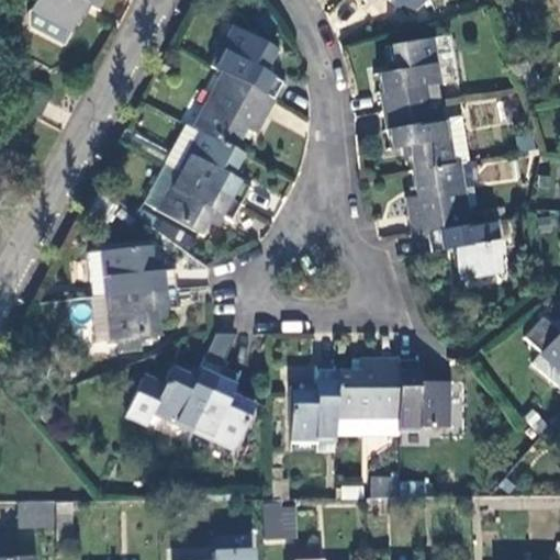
[(98,8),(102,0),(35,0),(33,6),(74,29),(88,2),(98,8)]
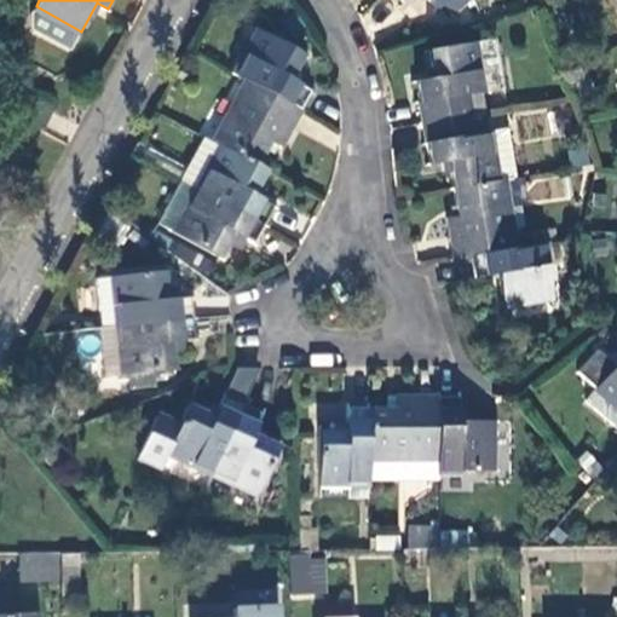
[(399,0),(403,3),(405,0),(433,0),(440,6),(444,3),(456,15),(470,0),(399,0)]
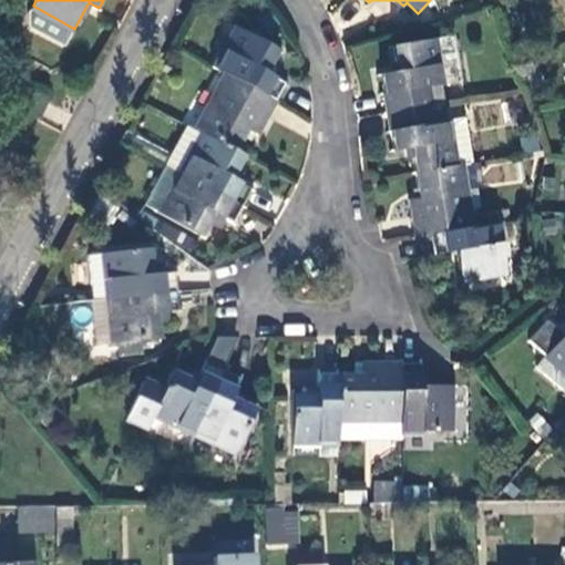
[(236,27),(215,65),(224,71),(276,99),(286,81),(267,71),(279,49),(236,27)]
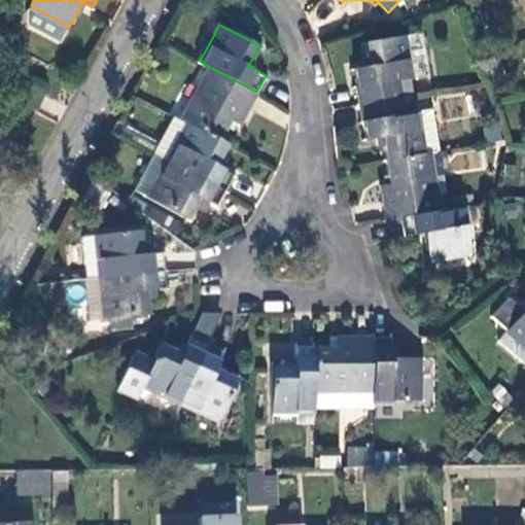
[(428,32),(404,36),(410,65),(412,77),(436,73),(428,32)]
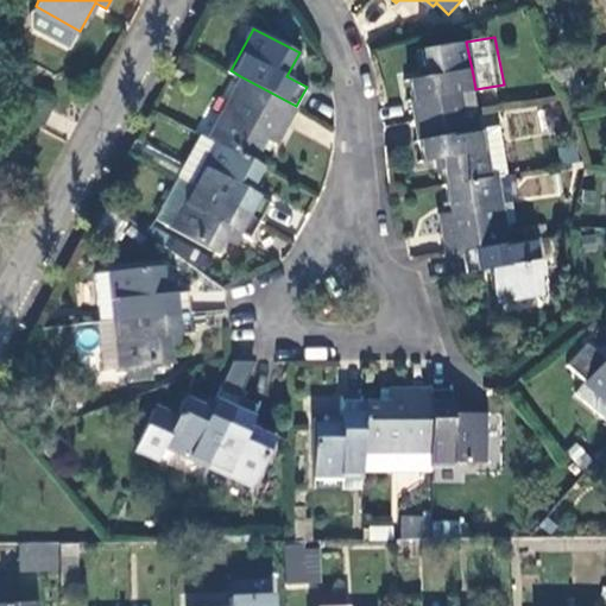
[(409,79),(415,120),(480,108),(477,92),(475,89),(473,75),(466,42),(425,48),(429,77),(409,79)]
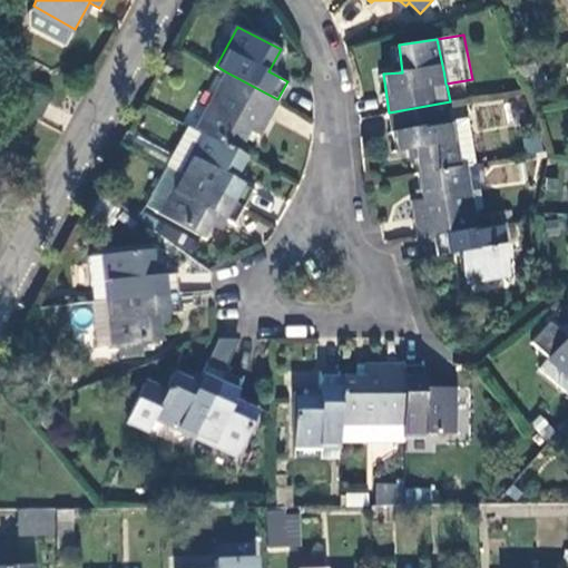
[(225,71),(194,128),(204,134),(237,152),(246,137),(251,127),(256,130),(260,133),(277,99),(225,71)]
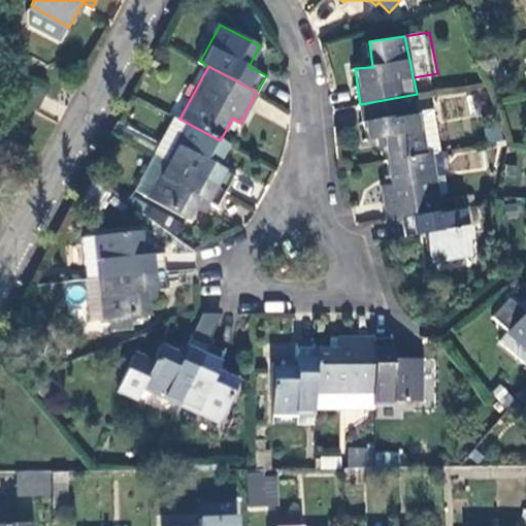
[(8,97),(37,111),(45,95),(10,76),(8,97)]
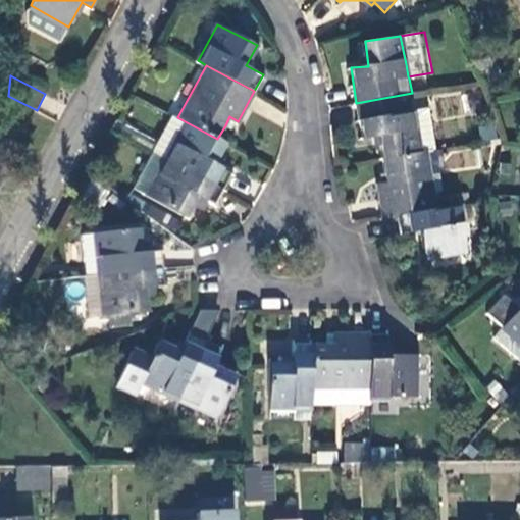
[(379,136),(383,158),(420,151),(416,128),(412,93),(356,103),(361,138),(379,136)]
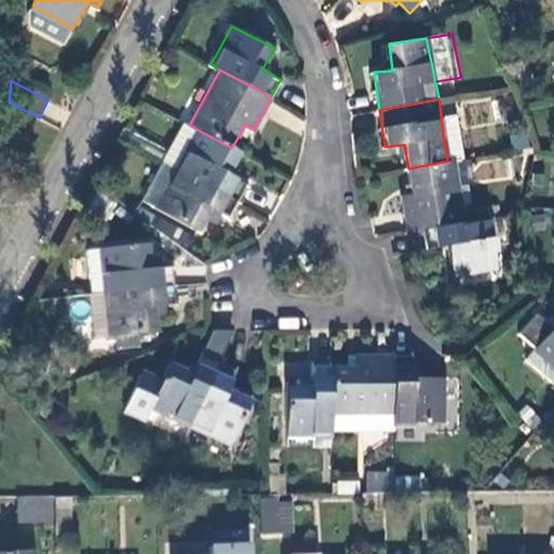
[(229,174),(241,152),(231,148),(199,130),(189,125),(184,122),(163,161),(178,168),(238,200),(248,184),(229,174)]
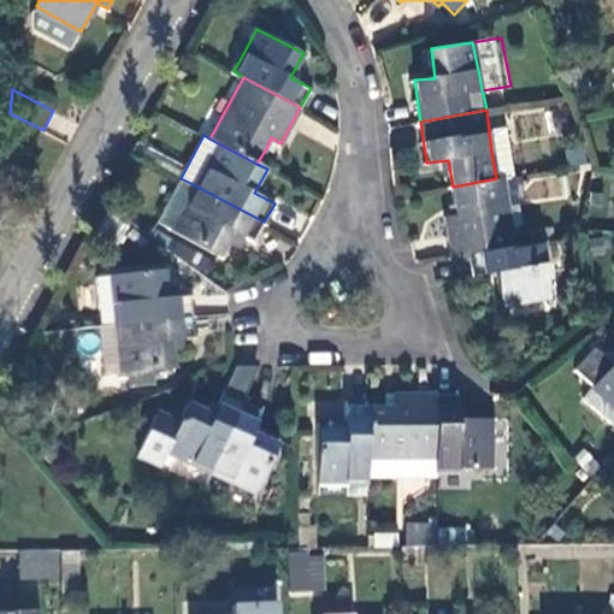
[(271,151),(277,141),(271,137),(266,148),(271,151)]
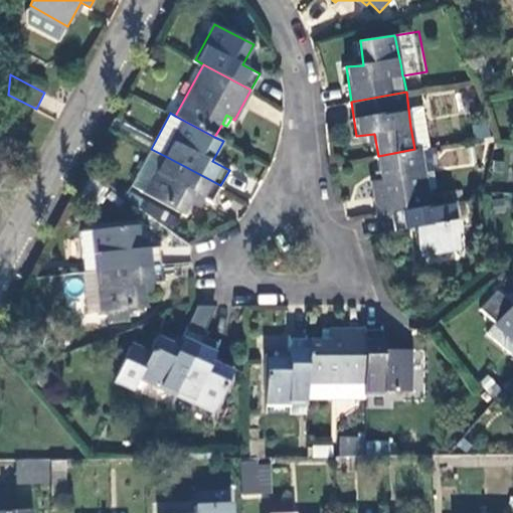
[(131,132),(128,137),(149,147),(151,142),(131,132)]
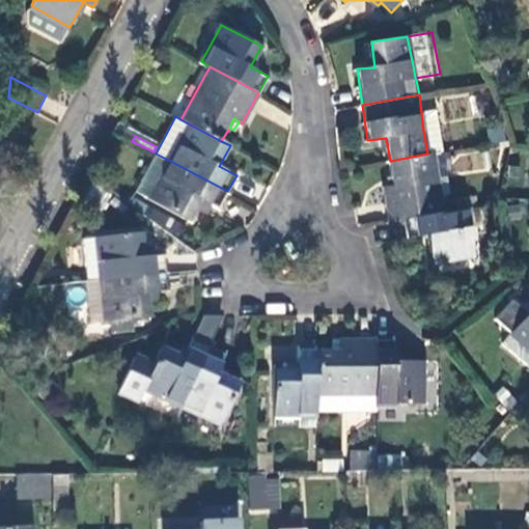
[(454,149),(454,170),(492,171),(492,149),(454,149)]
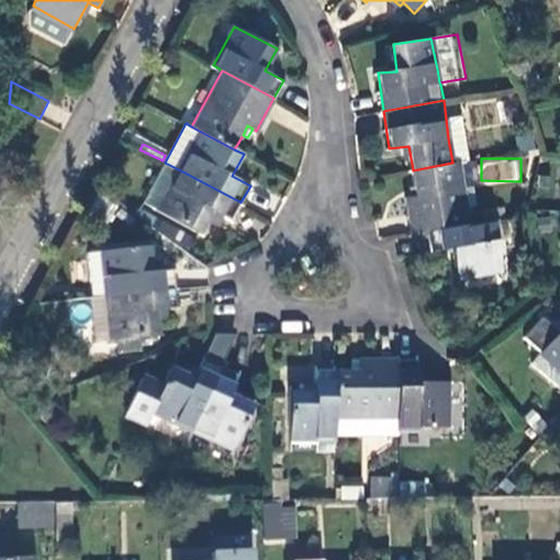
[(406,197),(413,235),(427,232),(470,224),(459,161),(452,163),(413,170),(417,194),(406,197)]
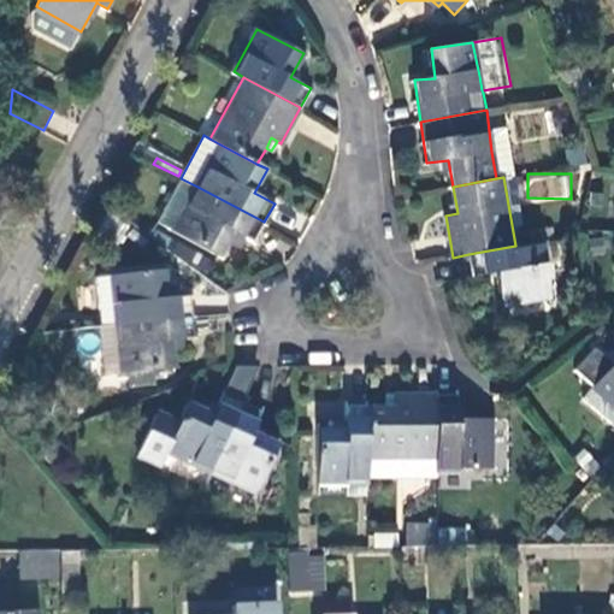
[(254,241),(264,222),(198,187),(181,178),(159,222),(175,230),(220,255),(236,230),(254,241)]
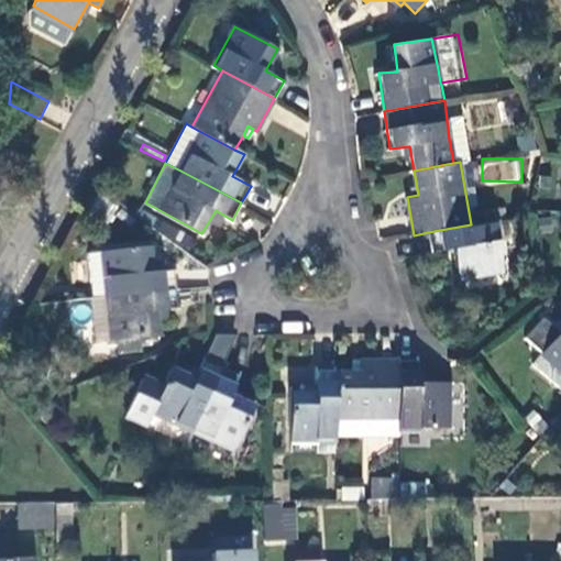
[(471,224),(428,232),(431,252),(453,248),(458,275),(503,267),(495,220),(471,224)]
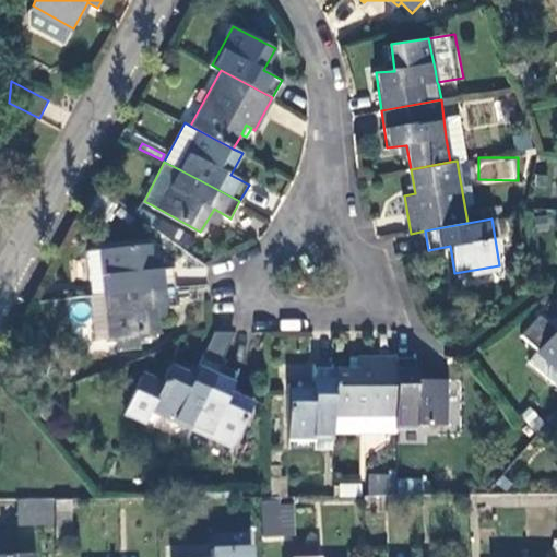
[(106,294),(174,286),(173,268),(161,268),(150,269),(149,261),(149,247),(104,250),(106,294)]
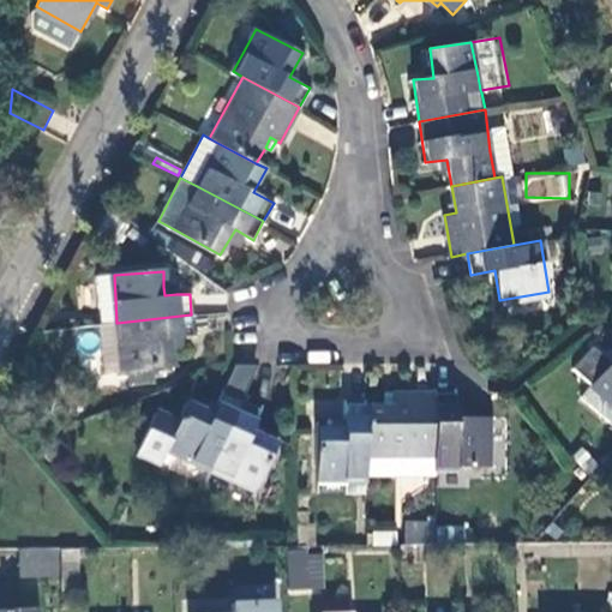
[(89,277),(93,325),(95,325),(97,324),(117,323),(114,275),(89,277)]
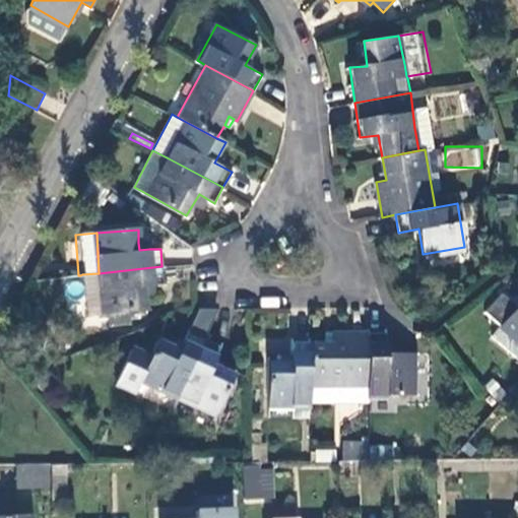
[(164,285),(162,266),(99,273),(102,314),(147,310),(146,296),(146,286),(154,286),(164,285)]
